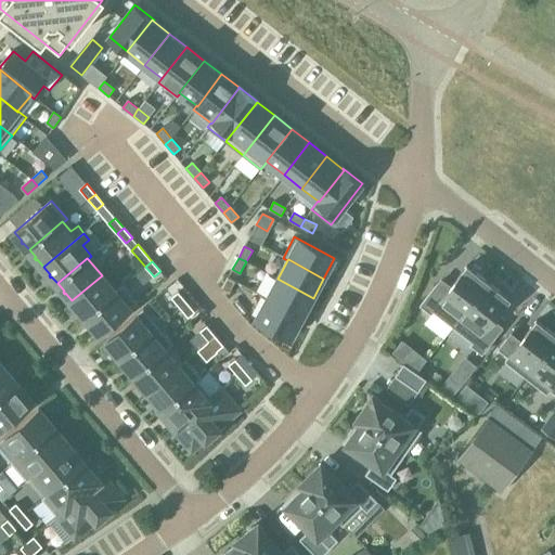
[(453,327),(488,283),(467,266),(463,271),(447,292),(437,284),(421,306),(431,314),(434,311),(453,327)]
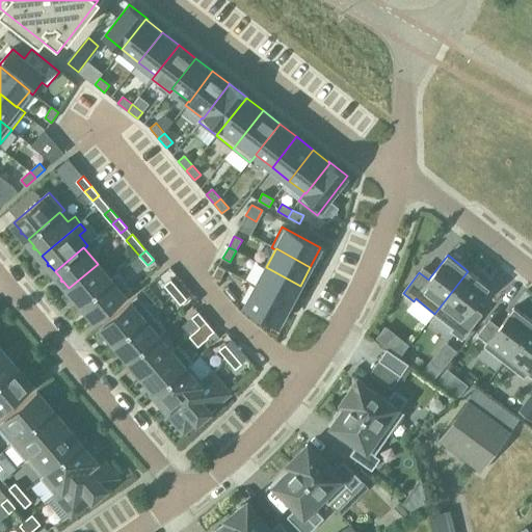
[(77,297),(83,304),(111,281),(110,280),(98,264),(69,288),(75,295),(74,296),(76,298),(77,297)]
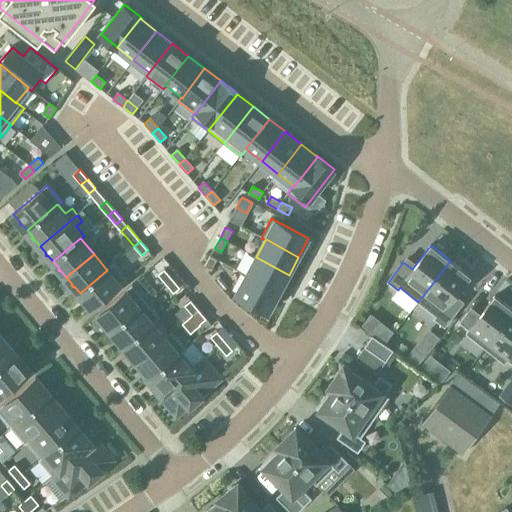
[(210,256),(204,266),(211,270),(217,259),(210,256)]
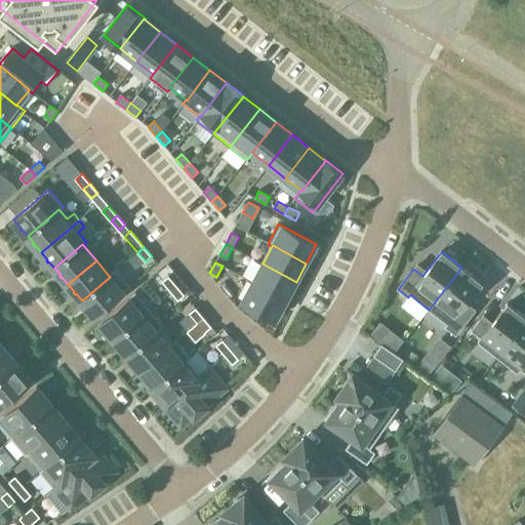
[(263,264),(252,282),(286,299),(296,282),(263,264)]
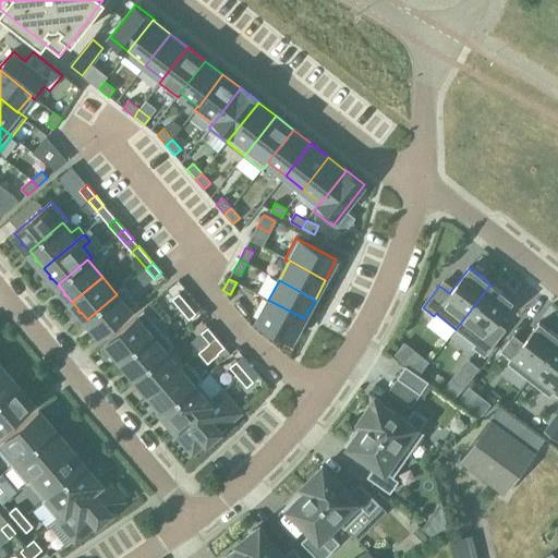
[(512,301),(490,284),(456,329),(476,344),(474,348),(485,356),(501,335),(492,326),(508,305),(508,306),(512,301)]
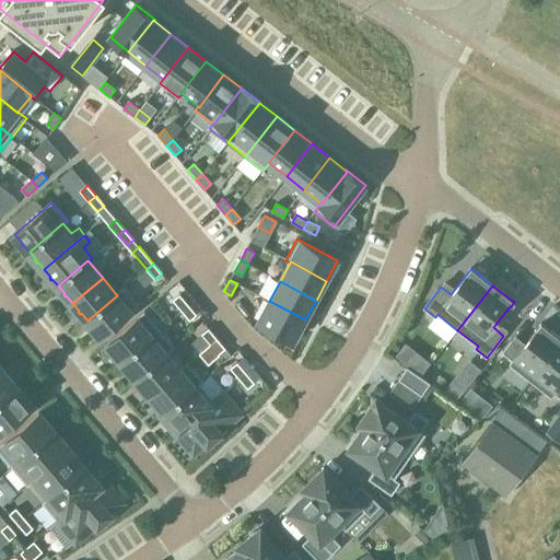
[(94,329),(102,338),(140,306),(124,288),(116,294),(117,295),(88,321),(86,321),(93,328),(92,329),(93,330),(94,329)]
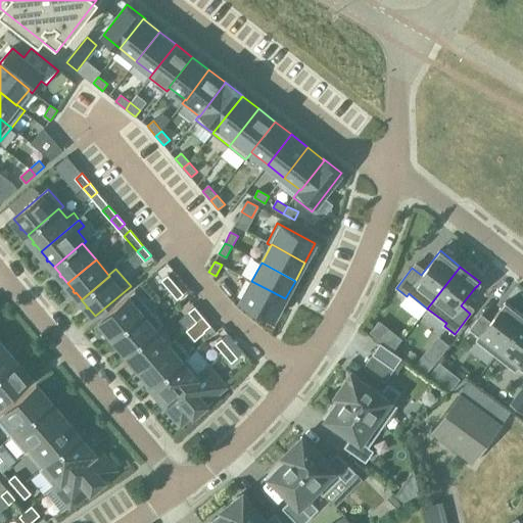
[(177,285),(169,276),(162,281),(170,290),(177,285)]
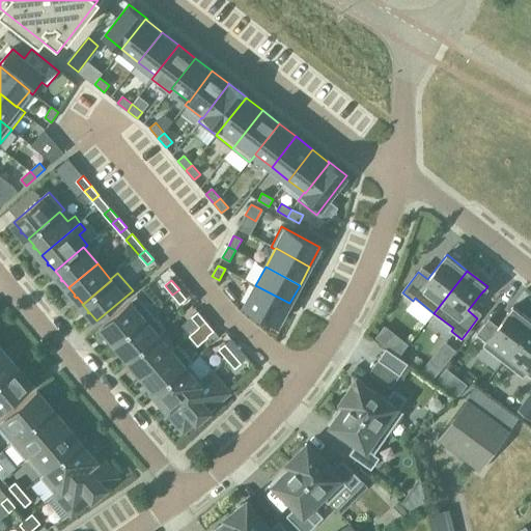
[(255,285),(245,305),(279,323),(289,303),(255,285)]
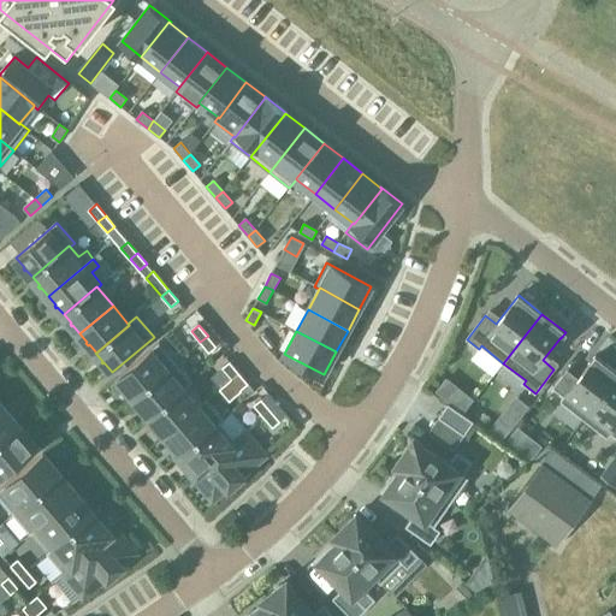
[(217,347),(208,336),(200,342),(209,353),(217,347)]
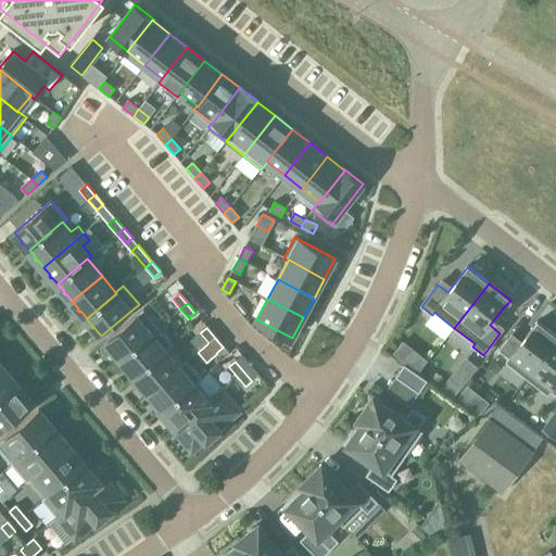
[(143,310),(106,342),(113,351),(112,351),(114,353),(115,352),(121,359),(122,359),(159,327),(143,310)]
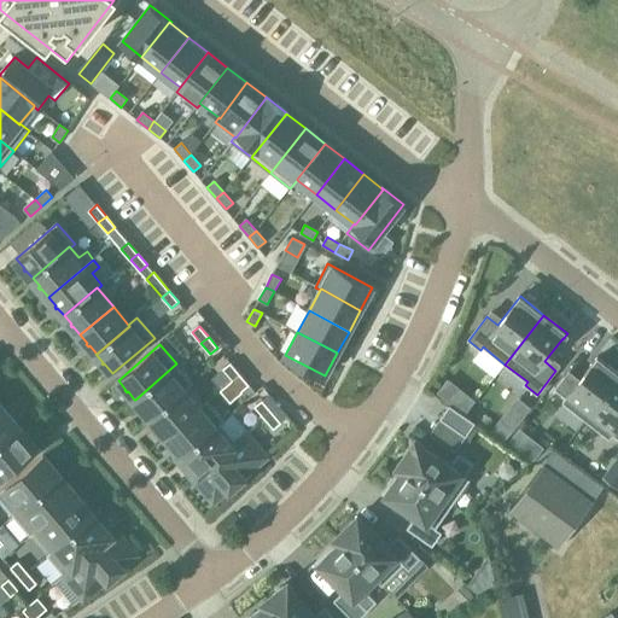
[(586,420),(617,379),(617,373),(598,357),(593,363),(594,363),(576,386),(564,377),(555,389),(566,397),(563,402),(586,420)]
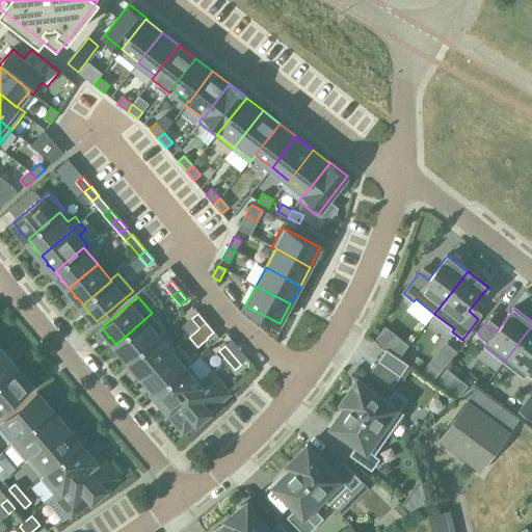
[(124,352),(130,360),(162,333),(162,334),(166,329),(152,313),(116,344),(123,351),(122,352),(123,353),(124,352)]
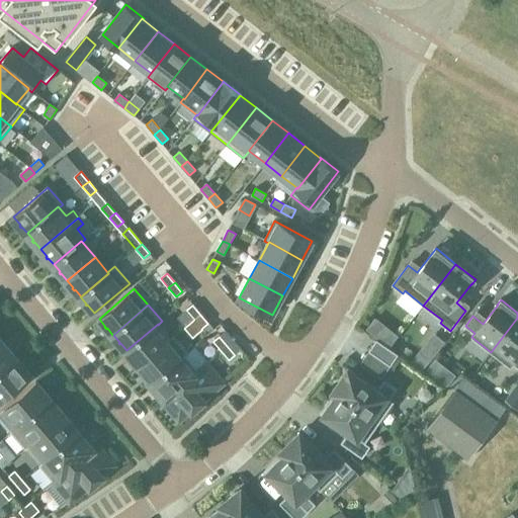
[(201,314),(193,305),(187,310),(195,319),(201,314)]
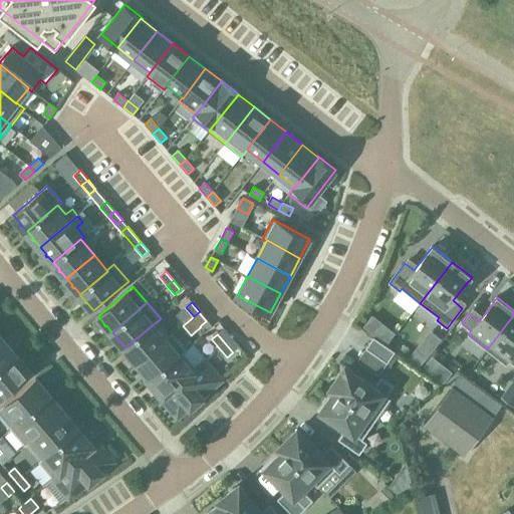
[(208,320),(200,311),(194,316),(202,326),(208,320)]
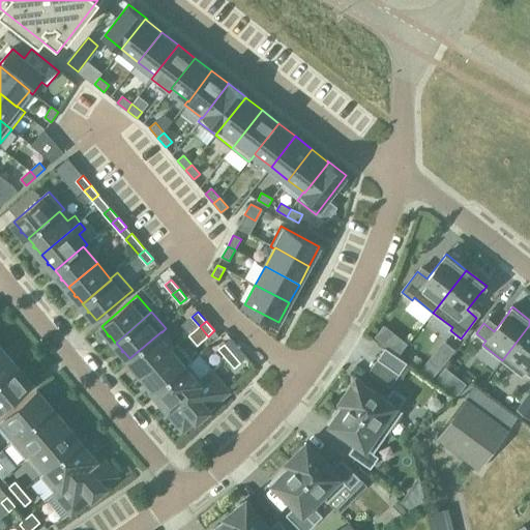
[(529,325),(502,360),(523,376),(526,373),(529,376),(529,325)]
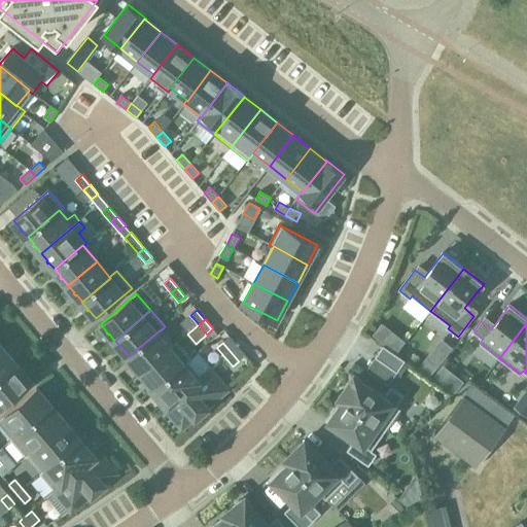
[(136,365),(142,373),(174,345),(173,345),(161,330),(161,329),(129,356),(135,363),(134,364),(135,366),(136,365)]
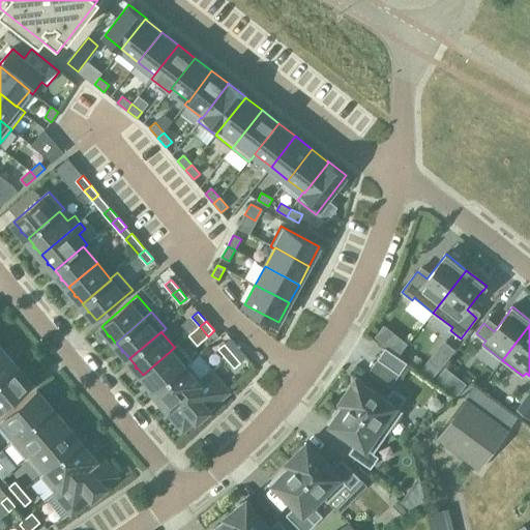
[(407,344),(396,336),(389,346),(399,354),(407,344)]
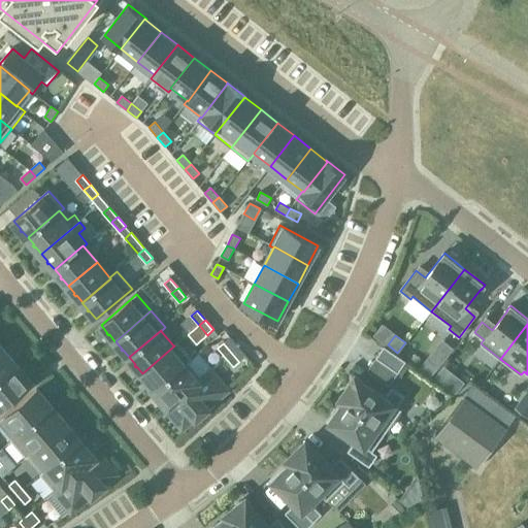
[(150,384),(151,383),(156,389),(188,362),(189,363),(192,360),(177,342),(173,345),(174,345),(142,373),(149,381),(147,382),(150,384)]
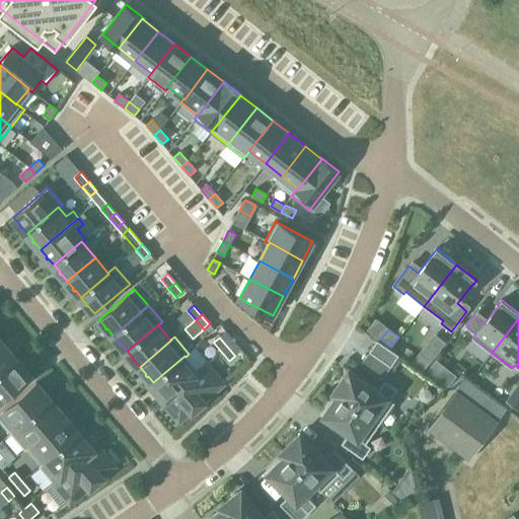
[(228,346),(221,337),(214,342),(222,351),(228,346)]
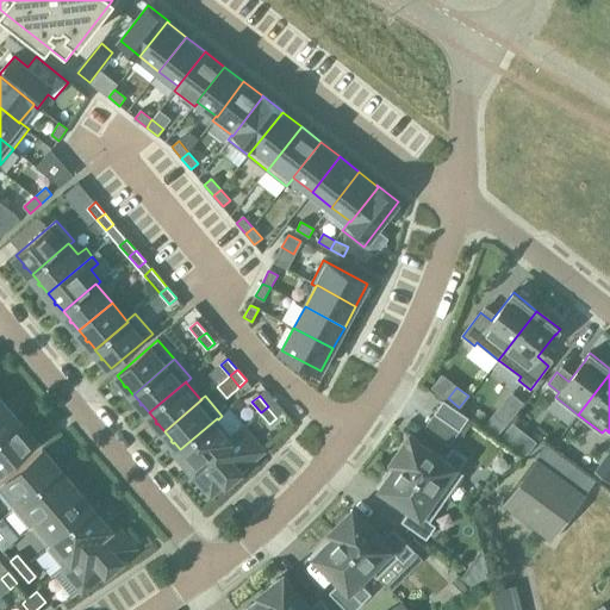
[(470,418),(444,400),(435,414),(460,431),(470,418)]
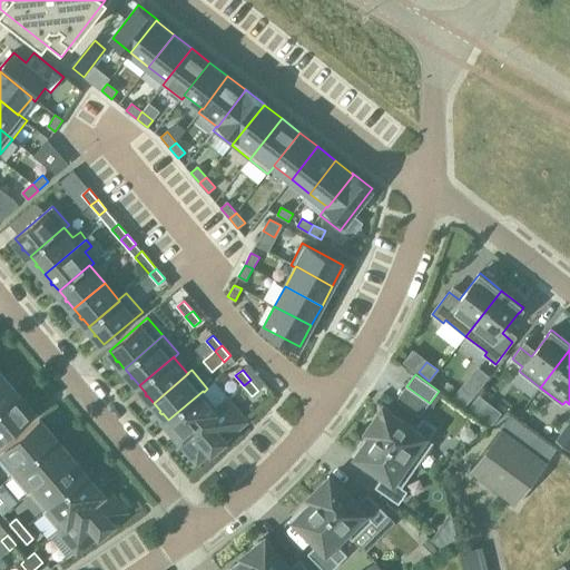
[(0,410),(19,395),(12,387),(13,386),(12,384),(10,385),(3,376),(0,379),(0,410)]
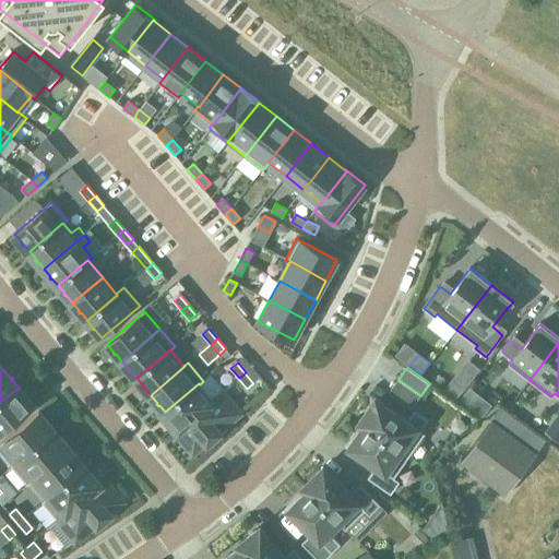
[(254,382),(246,372),(239,378),(248,389),(254,382)]
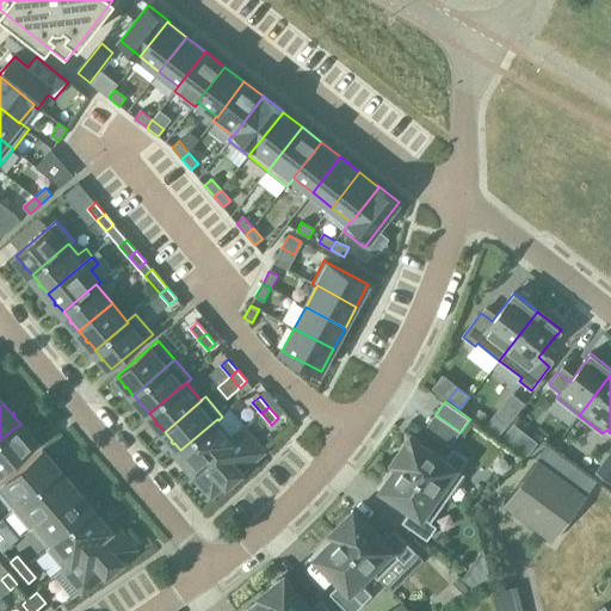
[(507,425),(497,417),(487,429),(498,437),(507,425)]
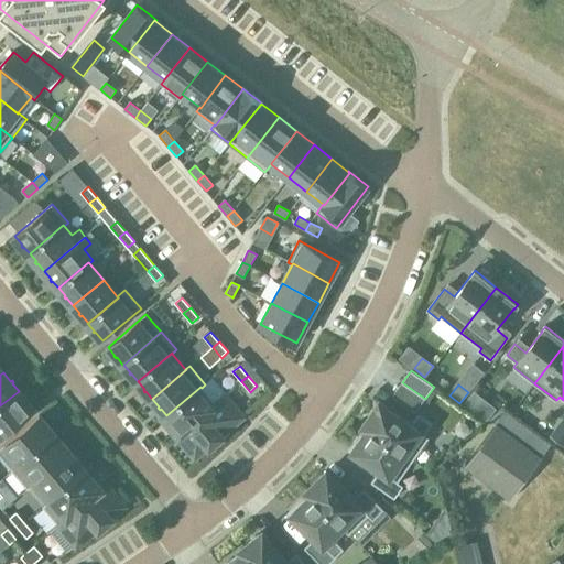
[(166,415),(174,424),(170,426),(177,436),(215,404),(215,403),(202,388),(201,387),(166,415)]
